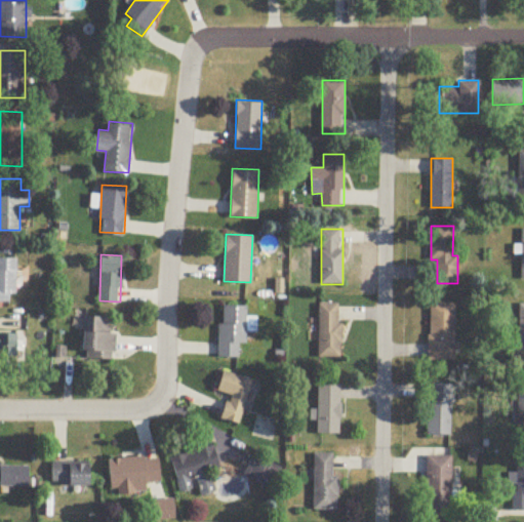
[(16,293),(16,257),(0,257),(0,302),(10,302),(10,293),(16,293)]
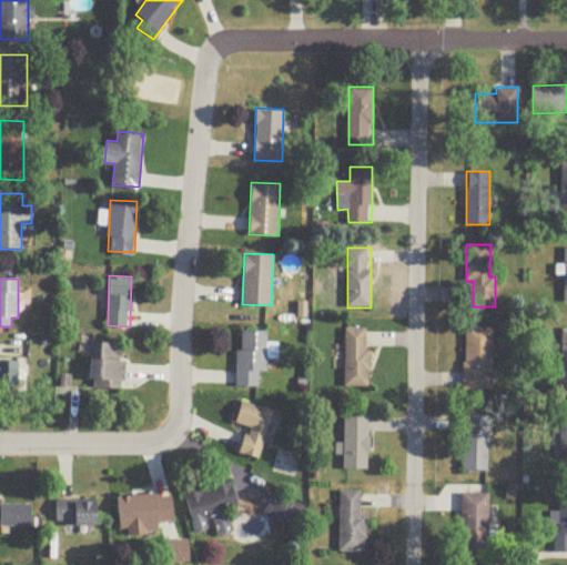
[(493,328),(465,328),(465,390),(493,390),(493,328)]
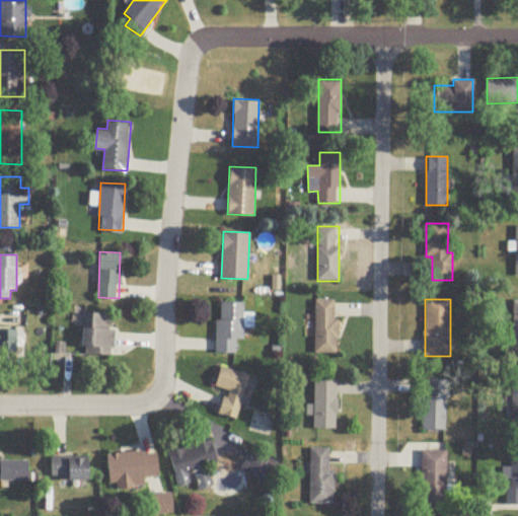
[(336,353),(336,300),(315,300),(315,353),(336,353)]
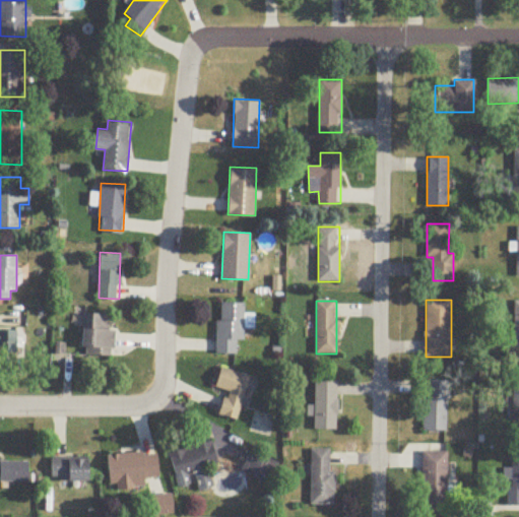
[(245,339),(245,302),(217,302),(217,352),(237,352),(237,339),(245,339)]
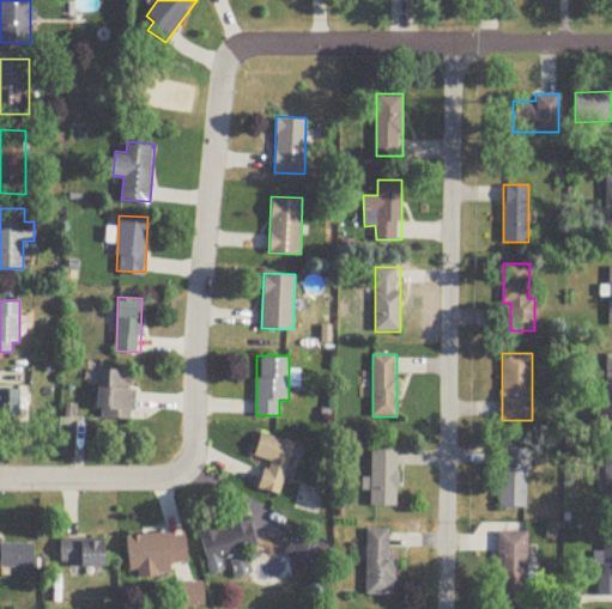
[(126,369),(97,369),(97,418),(134,418),(134,382),(126,382),(126,369)]
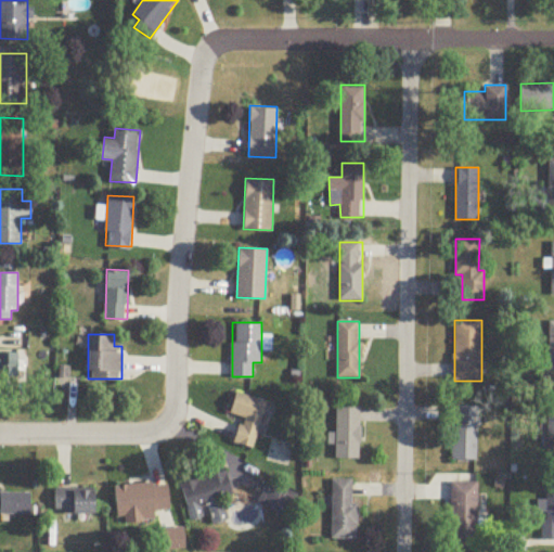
[(0,376),(18,376),(18,352),(0,351),(0,376)]
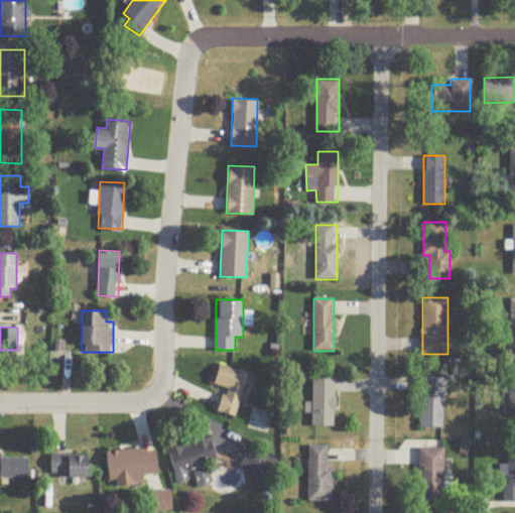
[(246,371),(218,365),(214,385),(224,387),(219,412),(237,415),(246,371)]
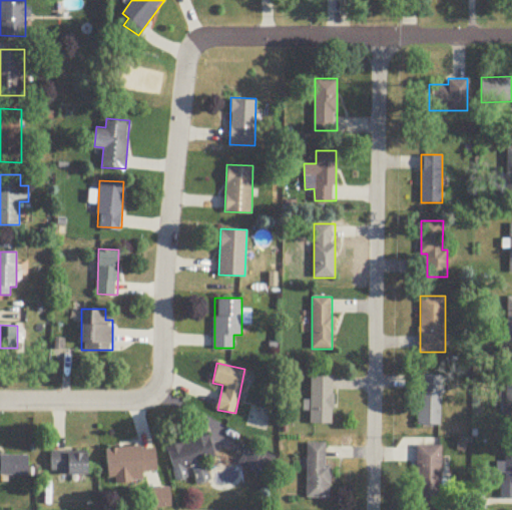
[(440,374),(418,374),(418,425),(440,425),(440,374)]
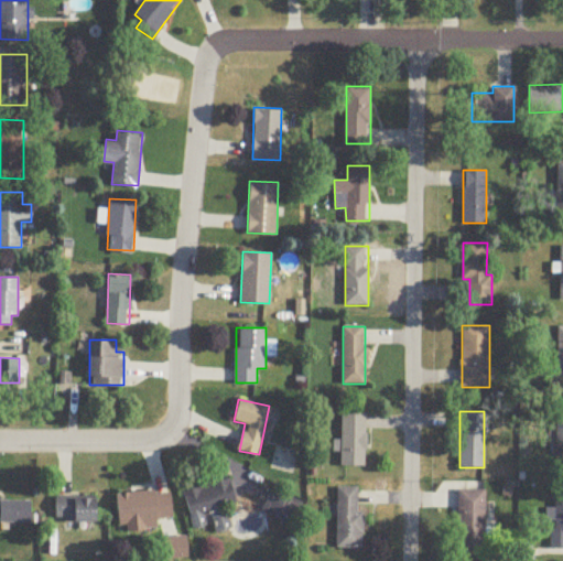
[(366,465),(366,412),(342,412),(342,465),(366,465)]
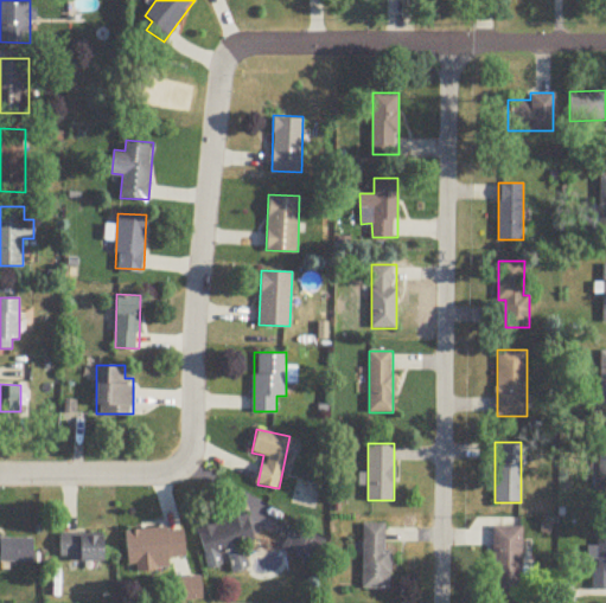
[(198,526),(208,568),(229,562),(231,572),(249,568),(243,543),(255,539),(248,514),(198,526)]
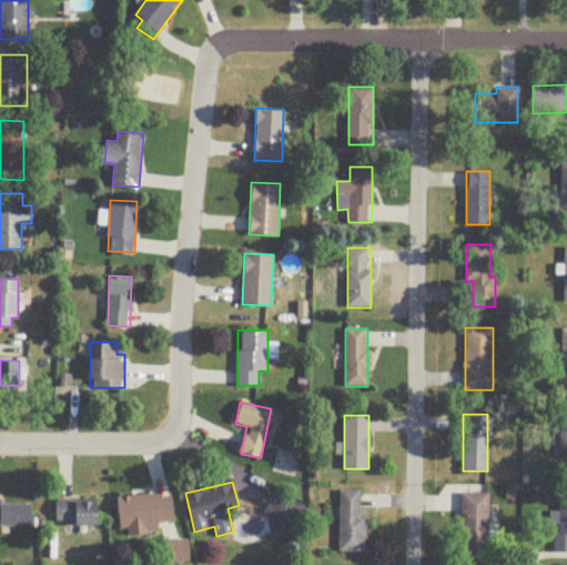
[(293,527),(305,505),(274,490),(263,513),(293,527)]
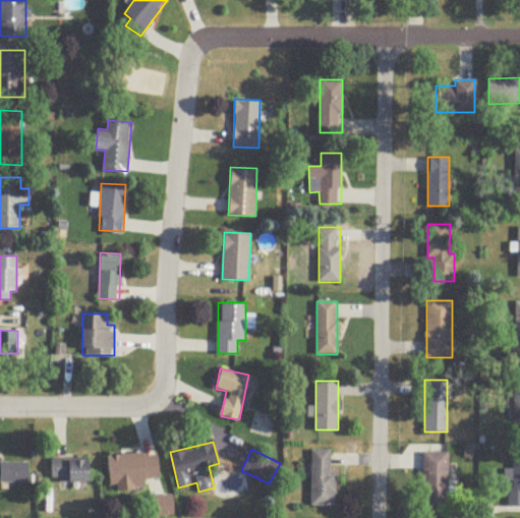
[(331,449),(311,449),(311,505),(335,505),(335,471),(331,471),(331,449)]
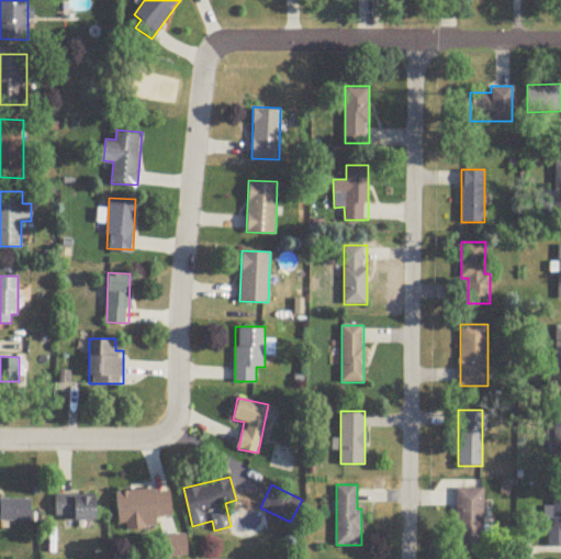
[(457,552),(483,552),(483,487),(457,487),(457,552)]
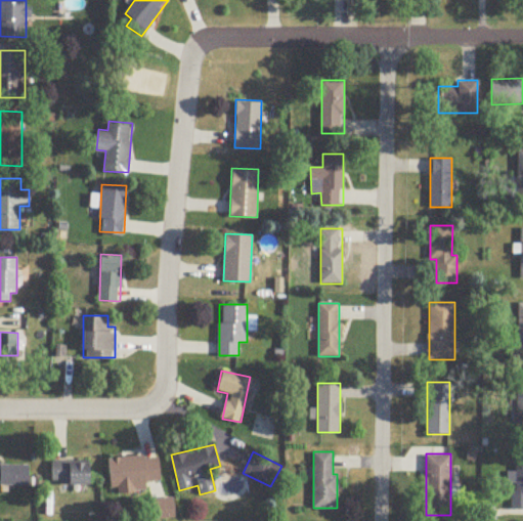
[(110,458),(112,494),(147,492),(146,482),(161,481),(159,454),(110,458)]
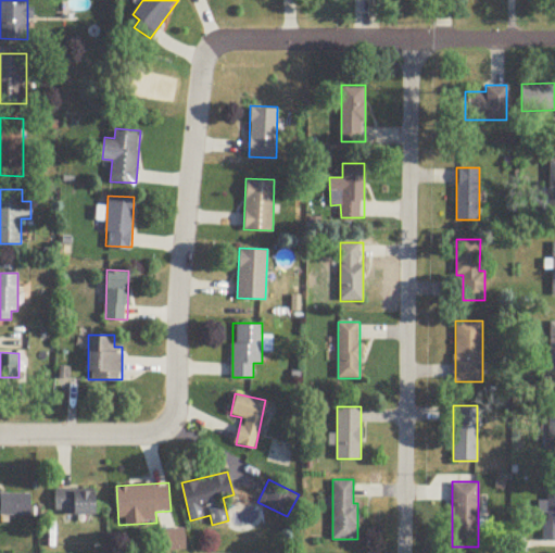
[(554,485),(545,485),(545,539),(554,538),(554,485)]
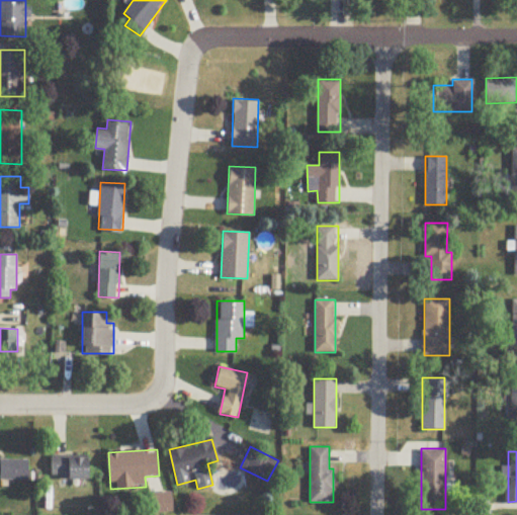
[(0,455),(0,478),(27,479),(28,456),(0,455)]
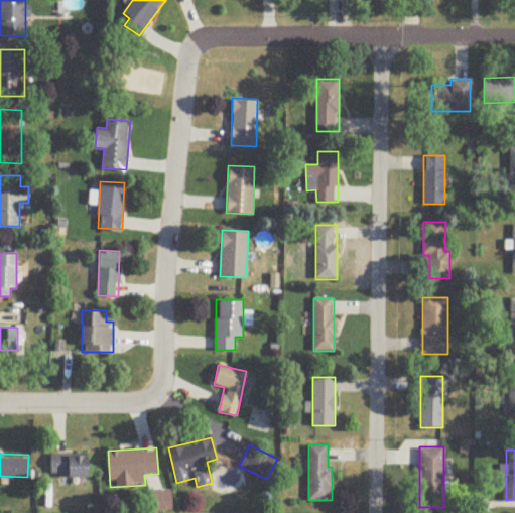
[(88,455),(51,455),(51,474),(62,474),(62,478),(88,478),(88,455)]
